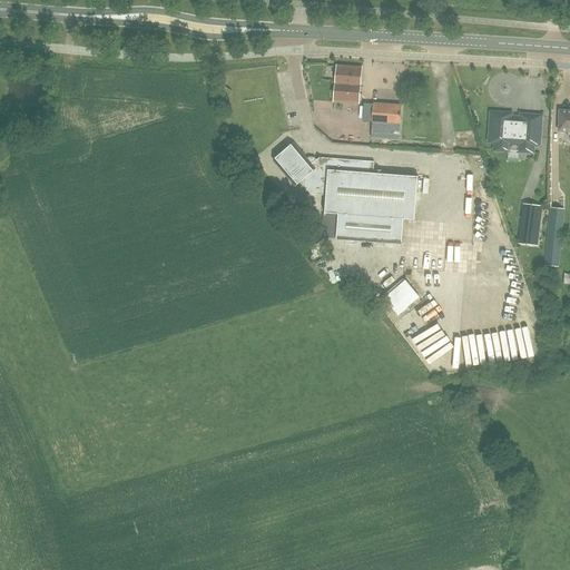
[(361,68),(337,66),(334,100),(359,102),(361,68)]
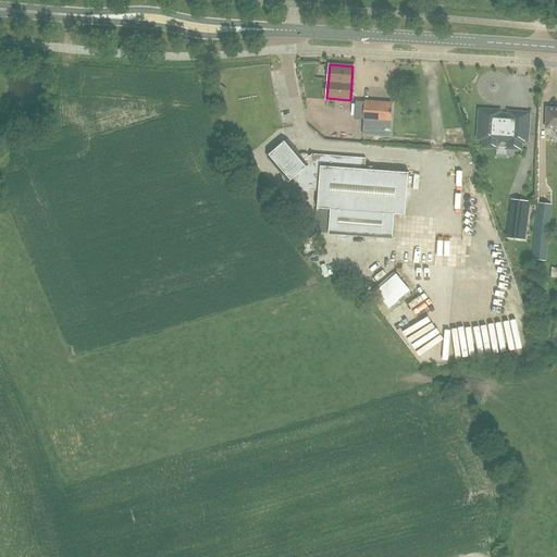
[(392,103),(364,101),(362,131),(390,133),(392,103)]
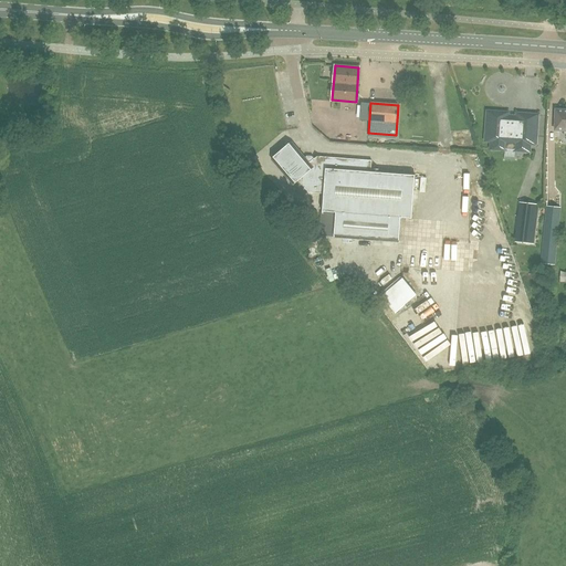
[(565,111),(556,111),(555,130),(565,130),(565,111)]
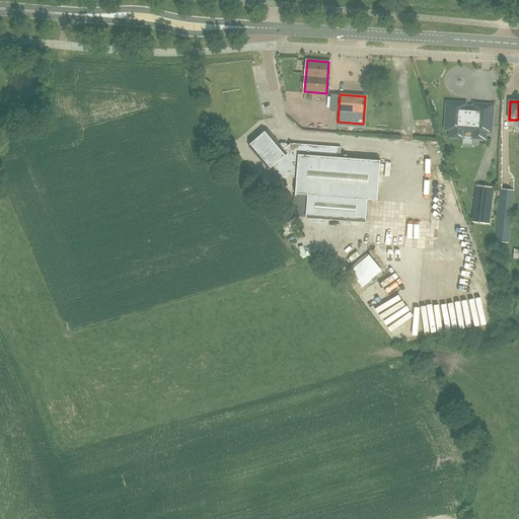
[(491,132),(493,106),(474,104),(473,108),(463,107),(464,103),(452,103),(447,107),(445,128),(450,129),(450,137),(463,138),(463,137),(471,138),(486,139),(486,131),(491,132)]
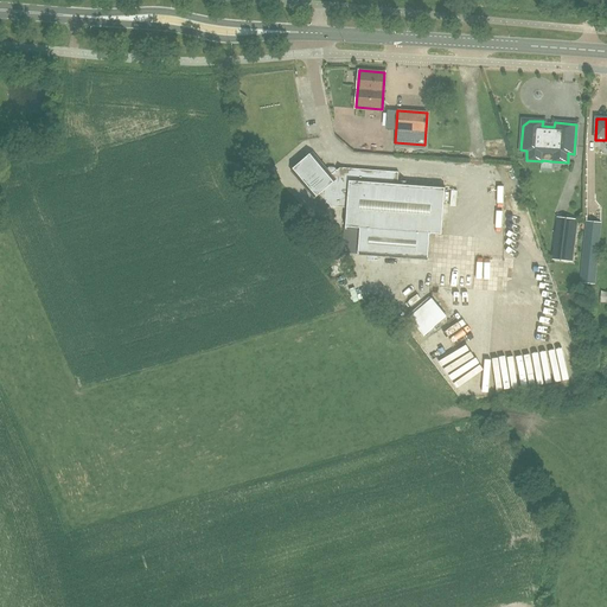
[(286,168),(300,154),(295,148),(281,163),(286,168)]
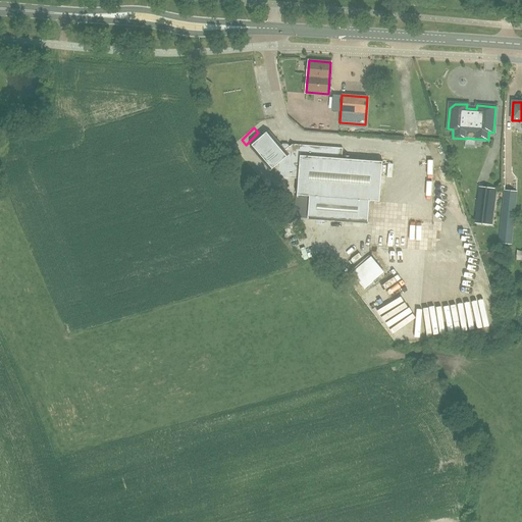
[(343,149),(332,148),(291,145),(285,151),(269,132),(250,147),(270,171),(275,167),(284,177),(299,179),(298,194),(310,195),(308,218),(368,222),(370,200),(380,200),(383,161),(342,158),(343,149)]
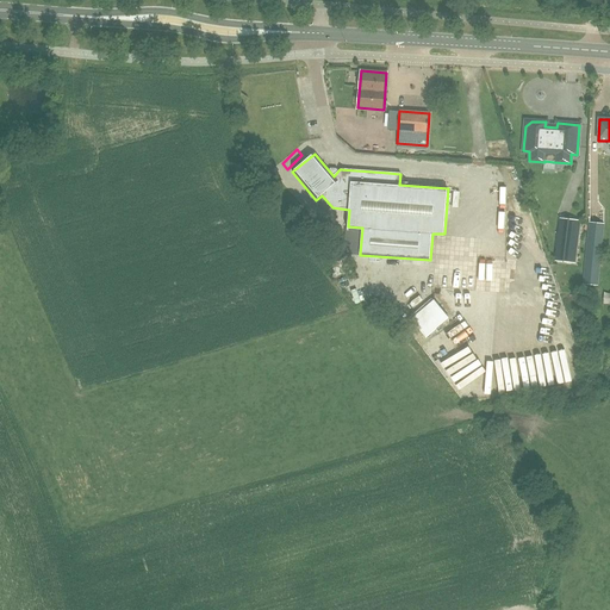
[(559,218),(554,262),(576,263),(580,222),(559,218)]
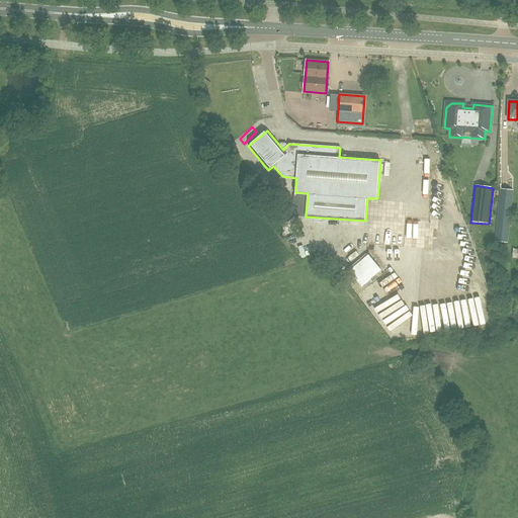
[(499,187),(493,241),(506,242),(513,189),(499,187)]
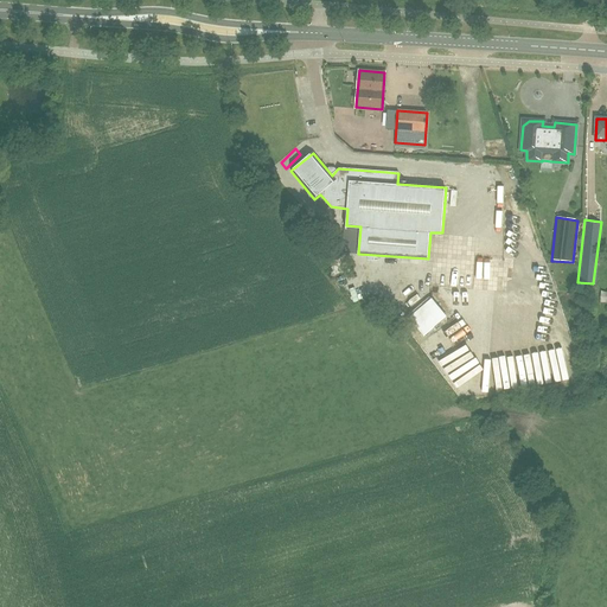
[(425,337),(448,318),(432,298),(408,317),(425,337)]
